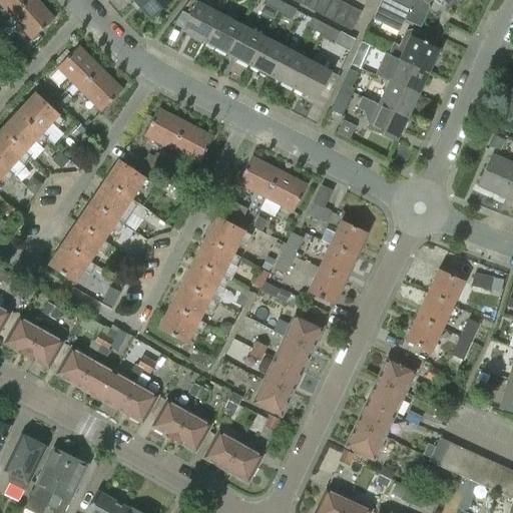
[(0,0),(0,4),(10,16),(28,0),(0,0)]
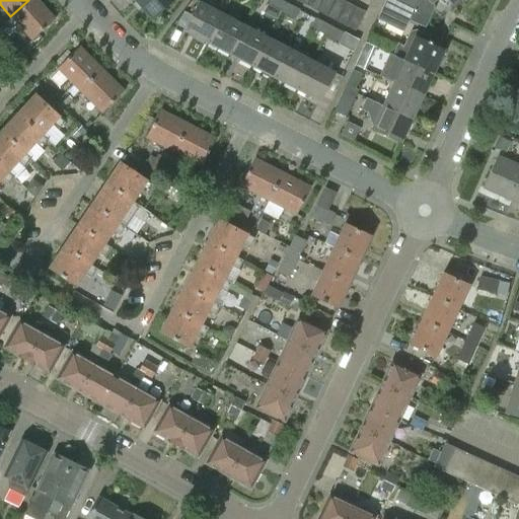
[(36,0),(28,0),(10,16),(31,40),(55,19),(36,0)]
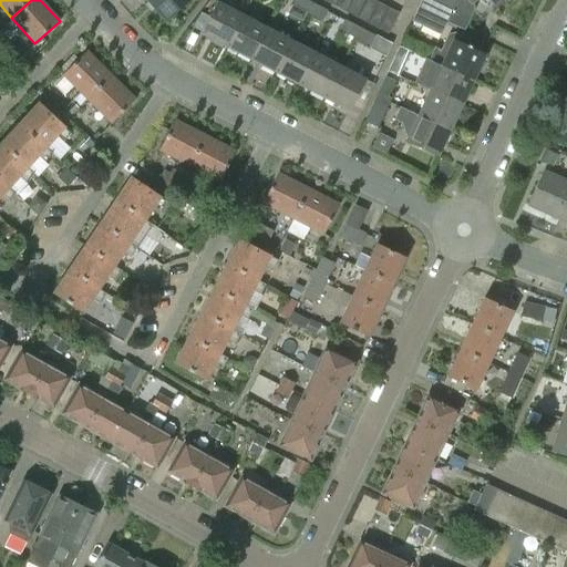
[(147,0),(146,1),(165,22),(189,0),(147,0)]
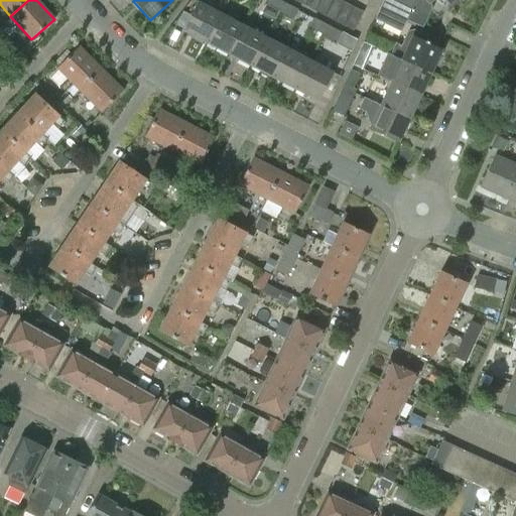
[(265,0),(263,5),(278,13),(283,3),(277,0),(265,0)]
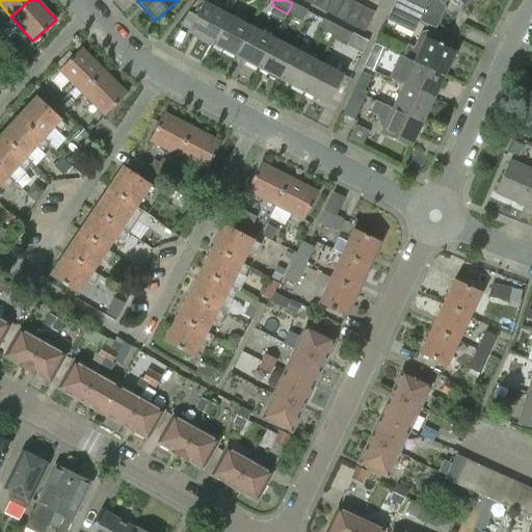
[(316,0),(314,6),(323,11),(329,0),(316,0)]
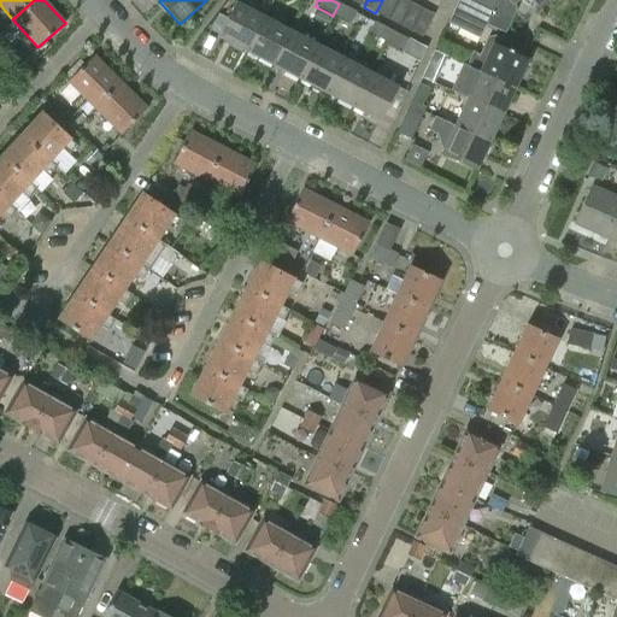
[(382,0),(375,13),(387,19),(397,0),(382,0)]
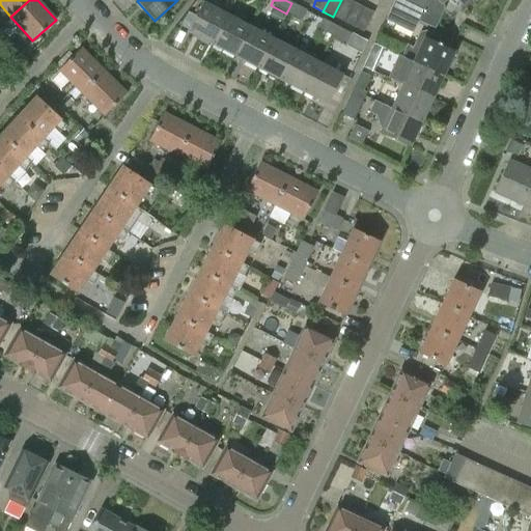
[(341,0),(333,17),(343,22),(353,2),(347,0),(341,0)]
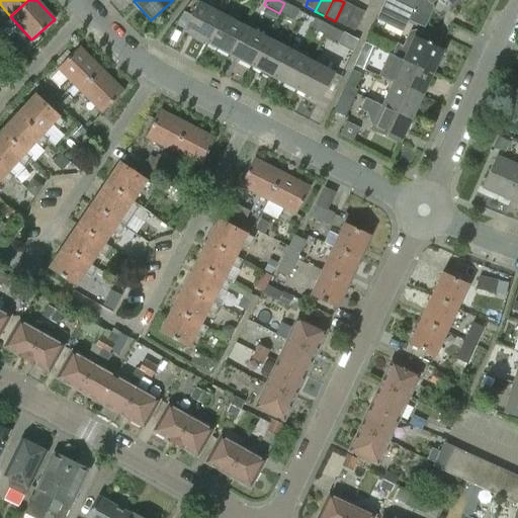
[(395,0),(383,0),(380,8),(409,20),(414,9),(395,0)]
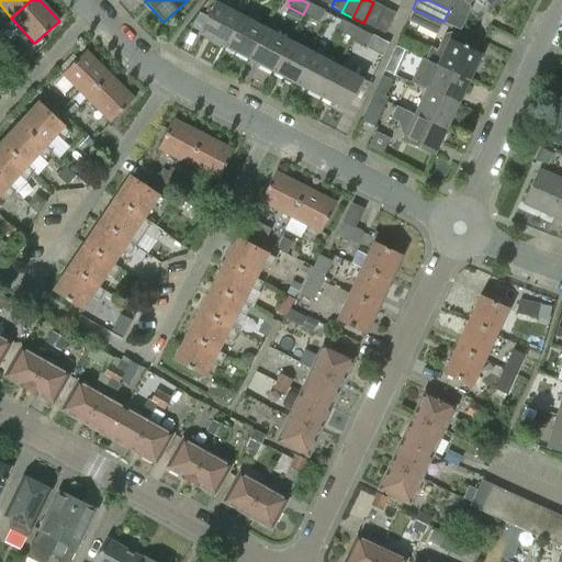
[(428,0),(449,10),(452,0),(428,0)]
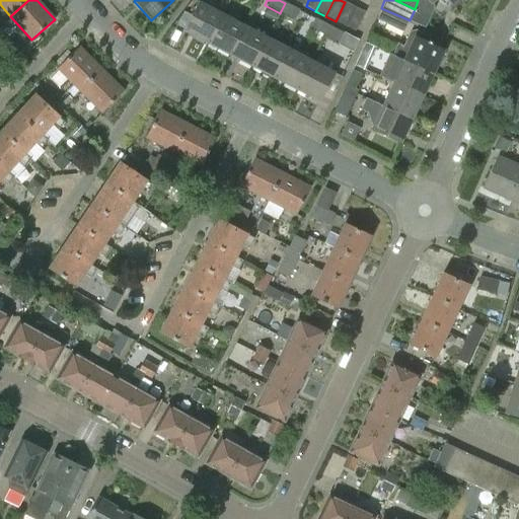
[(183,31),(207,44),(222,15),(199,2),(183,31)]
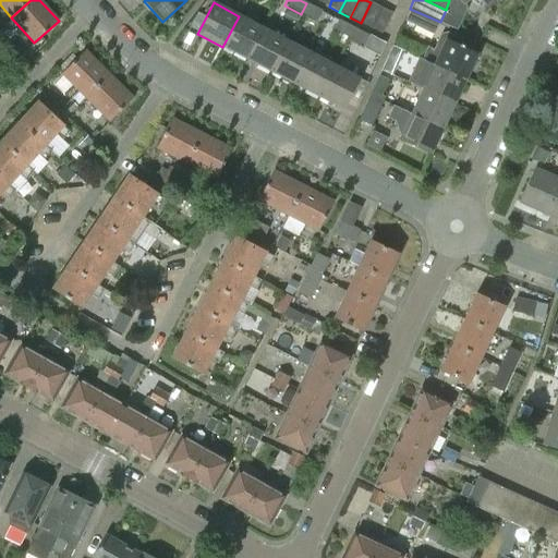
[(361,23),(371,28),(381,8),(371,2),(361,23)]
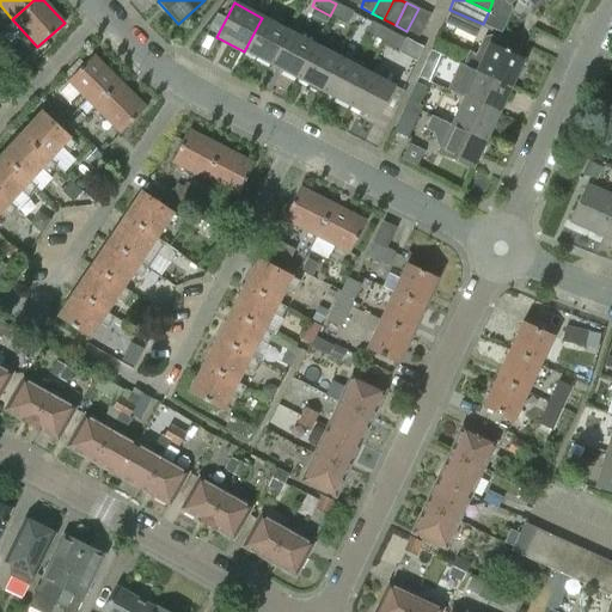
[(336,4),(330,16),(347,24),(353,12),(336,4)]
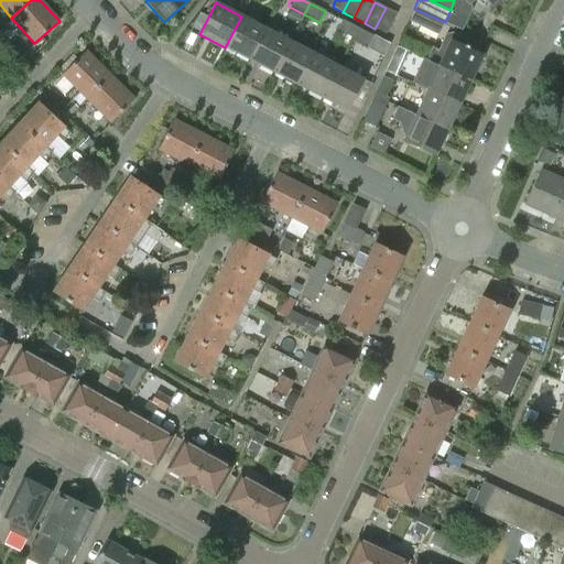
[(386,8),(375,29),(386,34),(397,13),(386,8)]
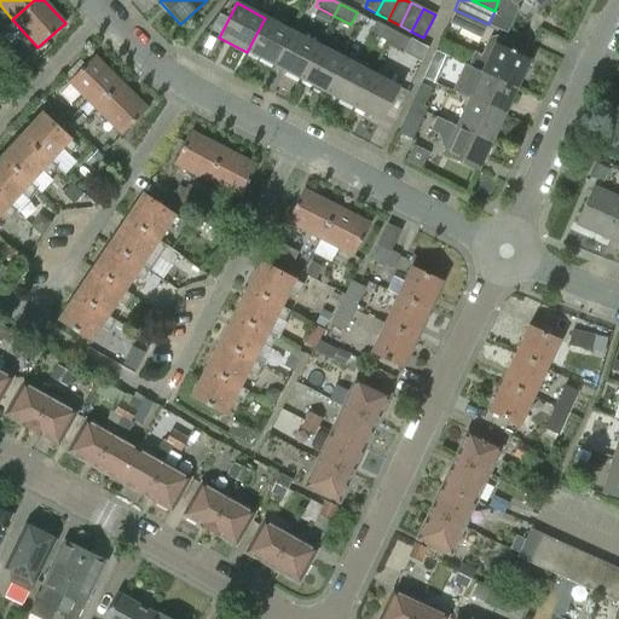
[(489,24),(455,10),(449,24),(481,40),(489,24)]
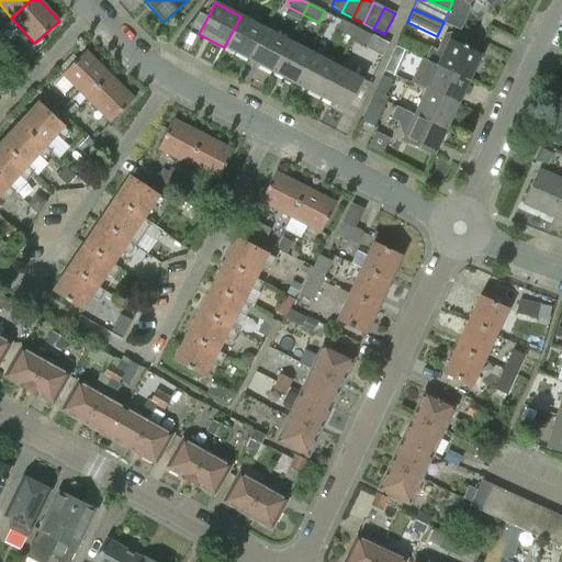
[(224,47),(248,59),(265,29),(240,17),(224,47)]
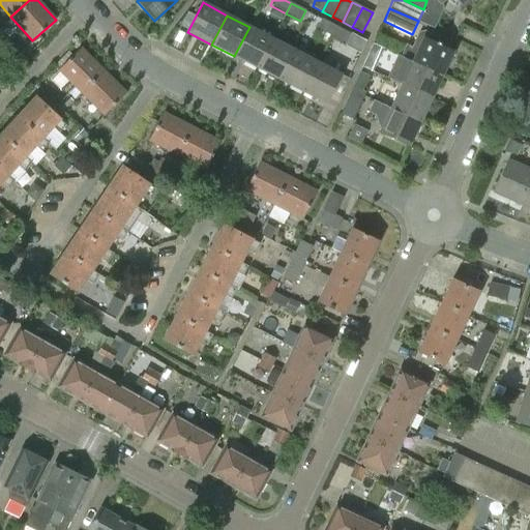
[(317,29),(331,36),(336,27),(321,19),(317,29)]
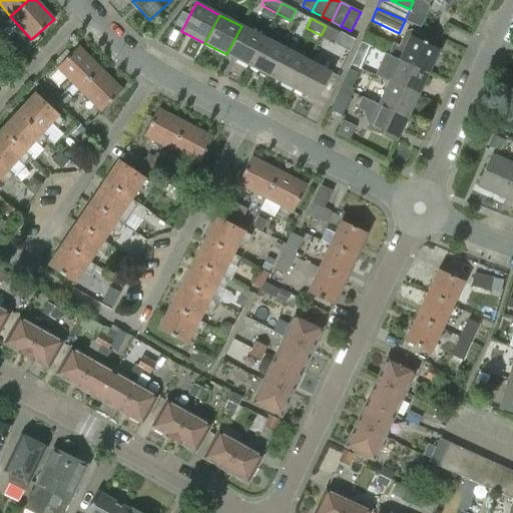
[(226,54),(248,66),(264,37),(241,26),(226,54)]
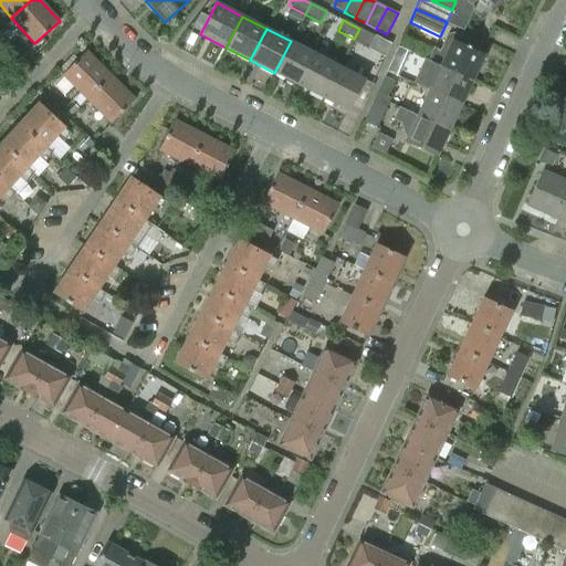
[(359,29),(354,39),(369,48),(375,37),(359,29)]
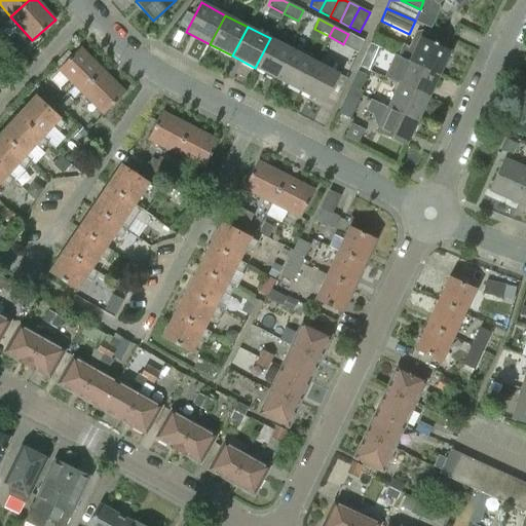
[(404,43),(398,57),(439,75),(450,51),(436,44),(439,37),(422,30),(420,33),(417,31),(410,46),(404,43)]
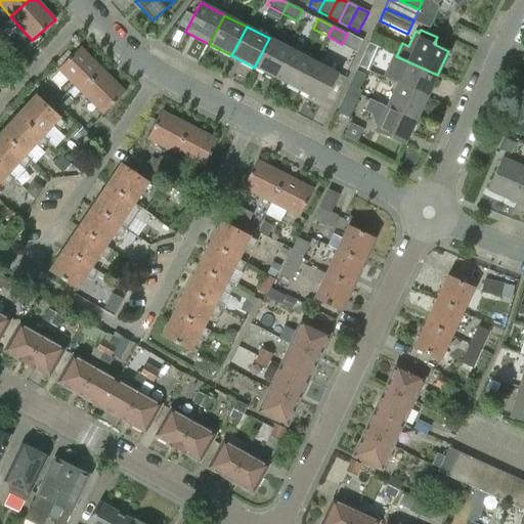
[(350,35),(344,47),(355,52),(361,41),(350,35)]
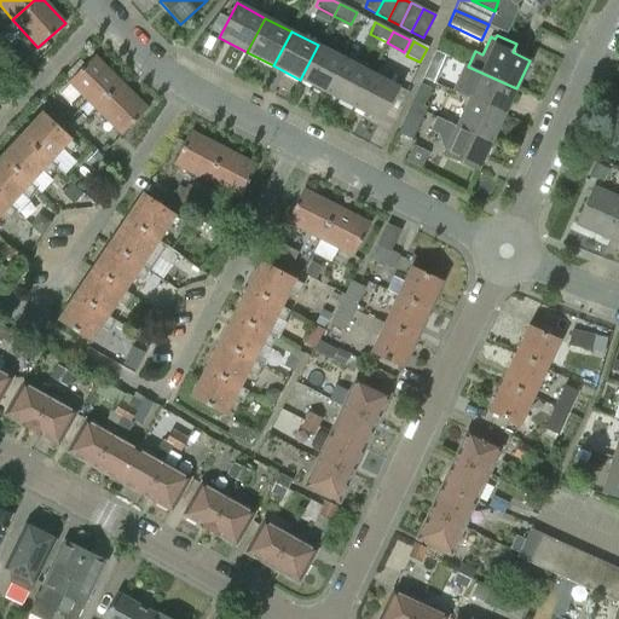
[(300,80),(327,93),(345,59),(318,45),(300,80)]
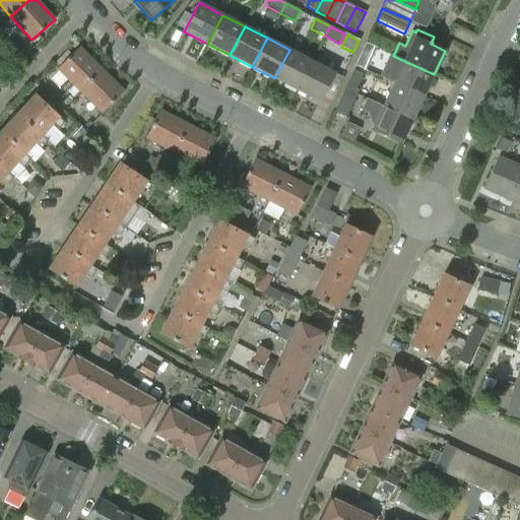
[(354,66),(364,71),(376,48),(366,43),(354,66)]
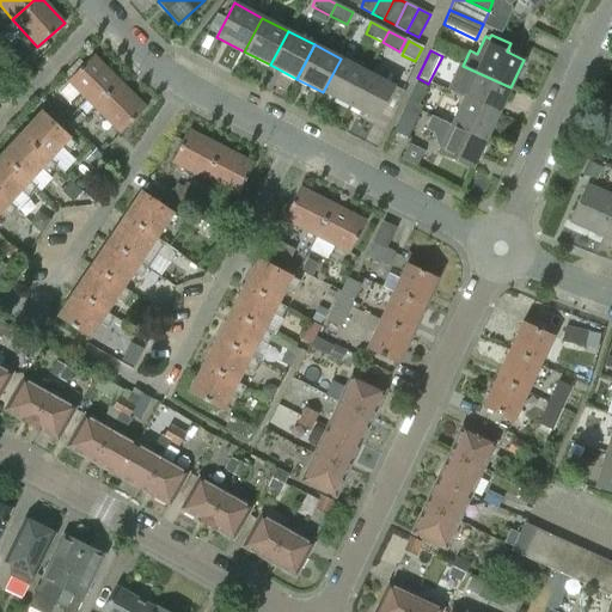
[(67,81),(93,108),(120,83),(93,55),(67,81)]
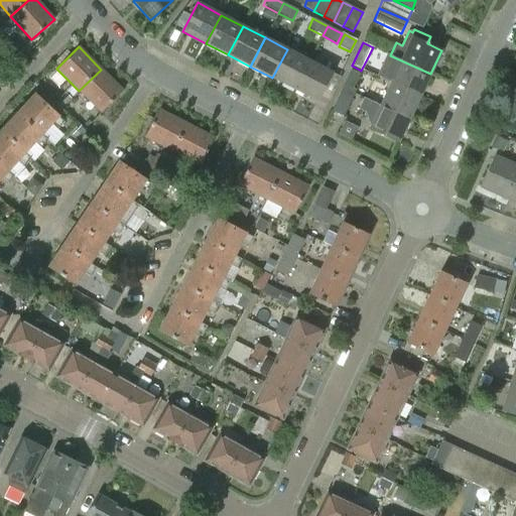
[(272,78),(294,90),(309,60),(287,49),(272,78)]
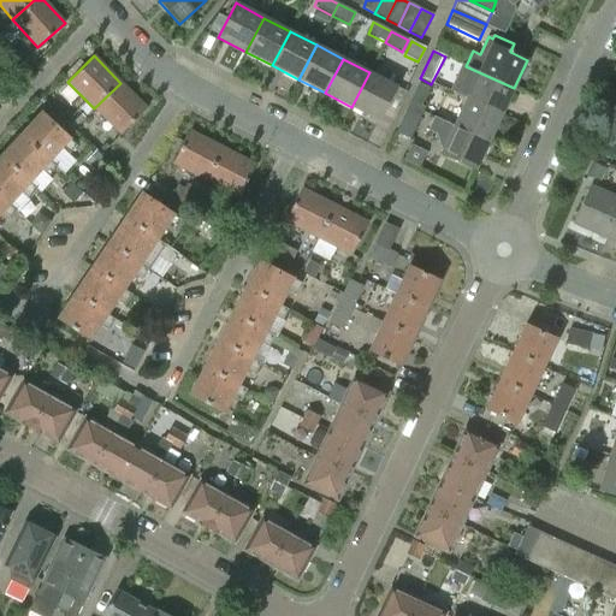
[(454,93),(465,99),(502,116),(514,88),(466,66),(454,93)]
